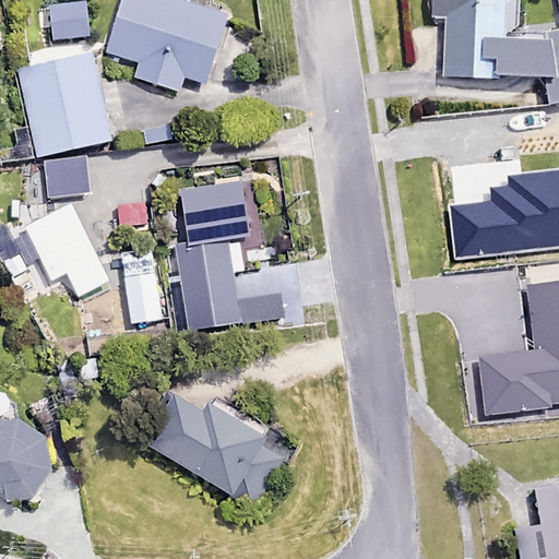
[(225,14),(173,0),(120,0),(106,51),(140,61),(134,80),(178,92),(181,76),(206,83),(225,14)]
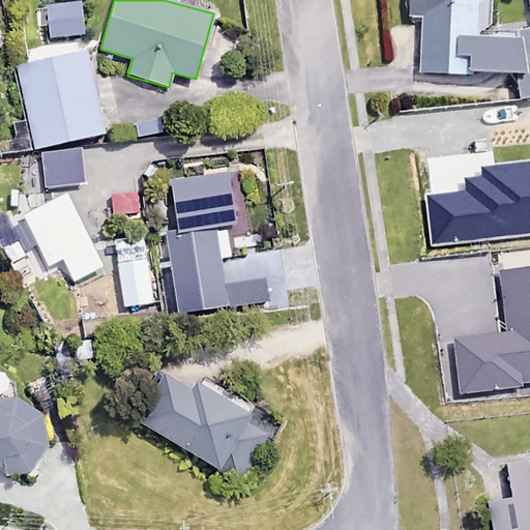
[(410,0),(411,15),(419,15),(421,75),(524,71),(525,96),(529,95),(529,28),(517,29),(517,40),(479,41),(477,0),(410,0)]
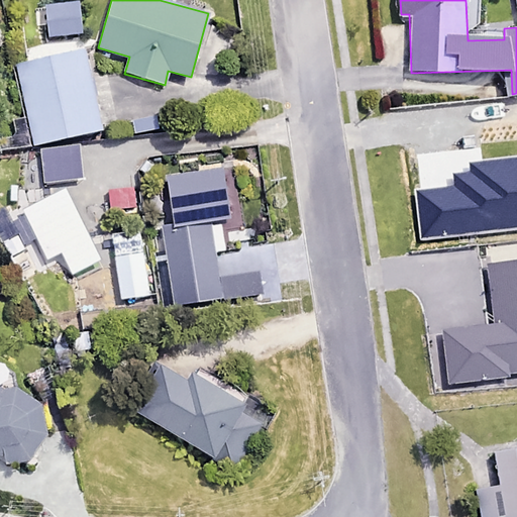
[(81,34),(78,1),(42,4),(45,37),(81,34)]
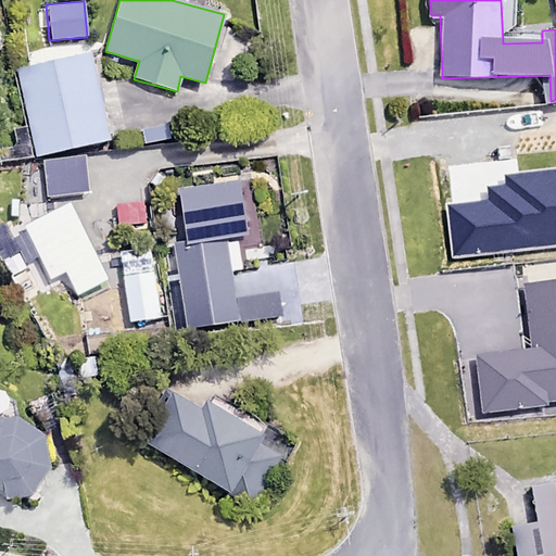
[(109,140),(91,55),(17,70),(35,155),(109,140)]
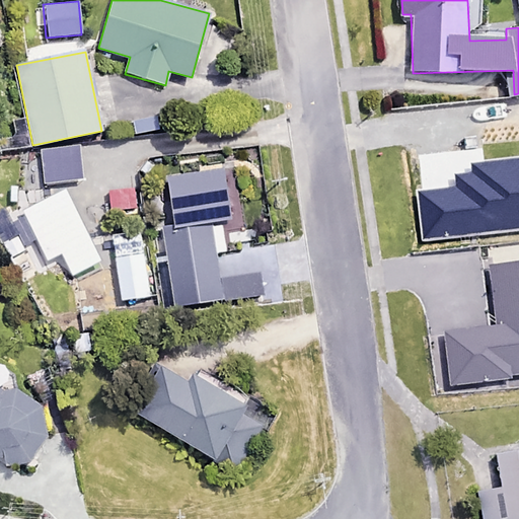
[(229,220),(224,169),(167,176),(172,224),(163,225),(172,305),(262,295),(260,274),(218,279),(211,222),(229,220)]
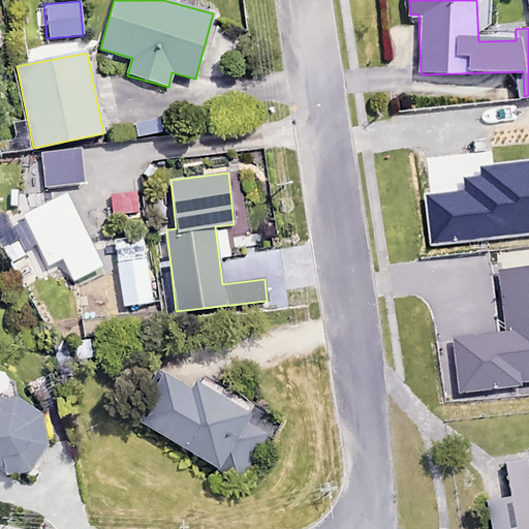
[(89,258),(90,175),(68,175),(66,258),(89,258)]
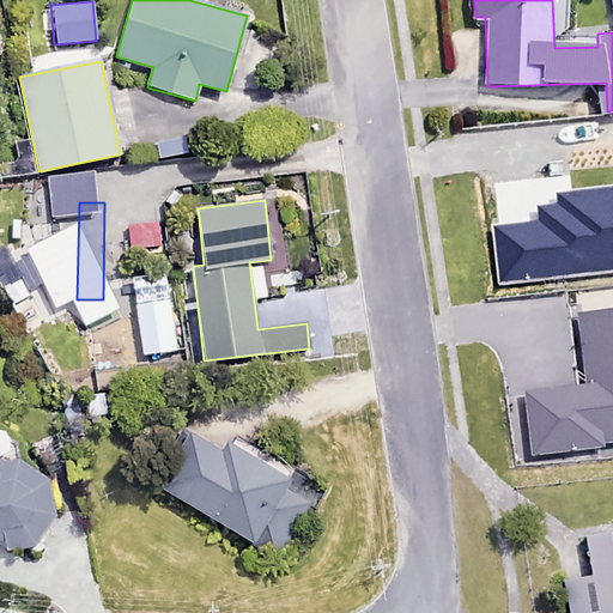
[(163,303),(135,304),(138,345),(167,344),(163,303)]
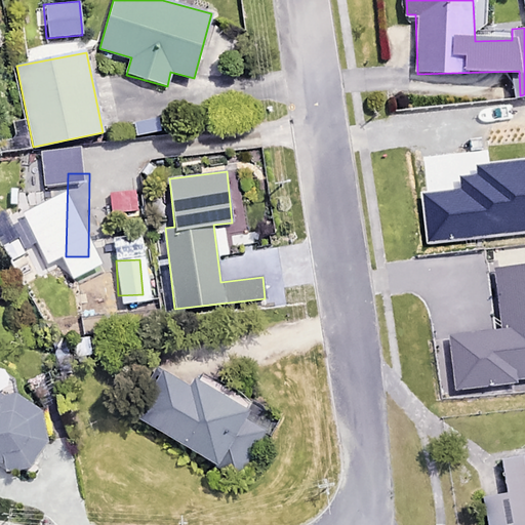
[(103,311),(76,313),(77,334),(104,332),(103,311)]
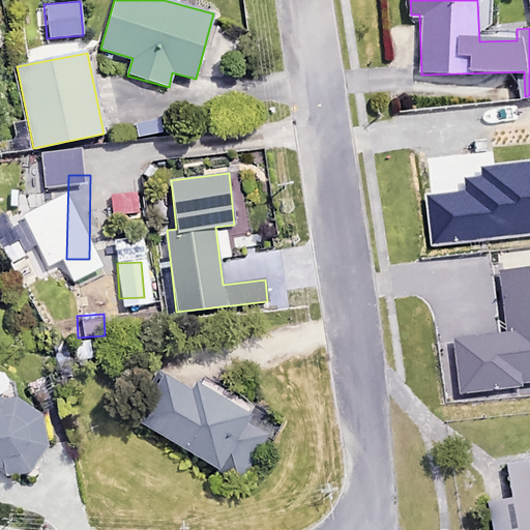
[(33,470),(50,448),(47,416),(15,393),(20,386),(0,372),(0,466),(9,473),(33,470)]
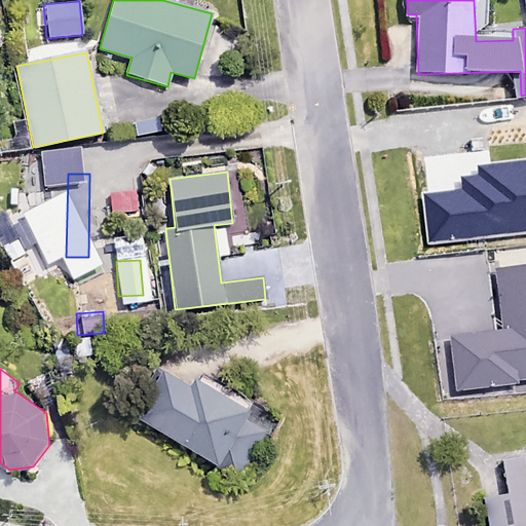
[(160,370),(133,417),(223,470),(227,463),(242,473),(271,423),(198,381),(193,389),(160,370)]
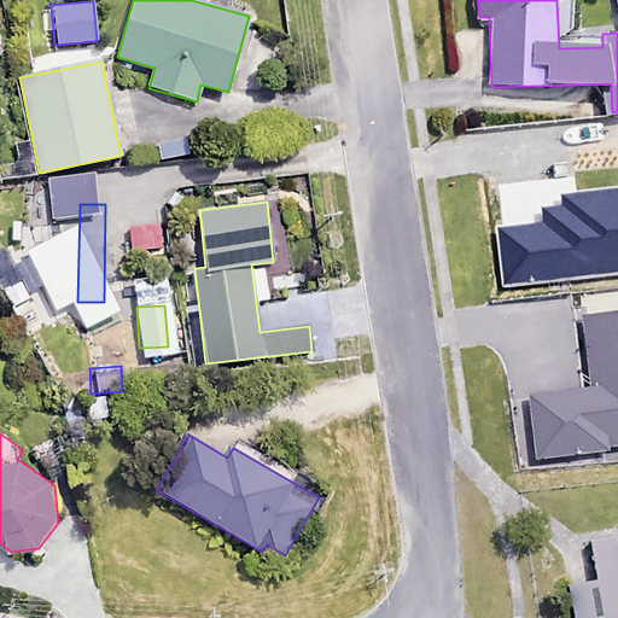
[(617,617),(617,537),(587,542),(593,582),(566,587),(570,617),(617,617)]
